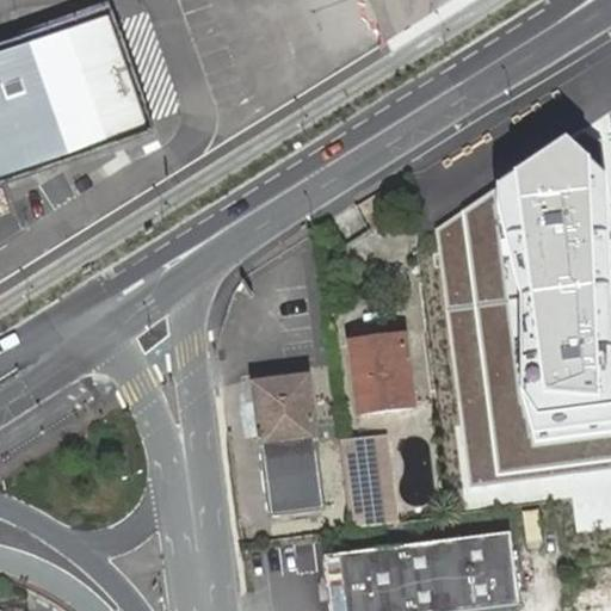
[(0,179),(152,121),(112,11),(0,53),(0,179)]
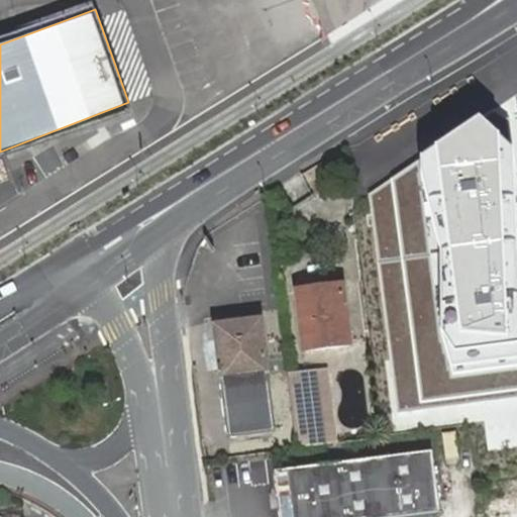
[(516,152),(480,121),(422,160),(444,254),(441,333),(448,374),(516,369),(516,152)]
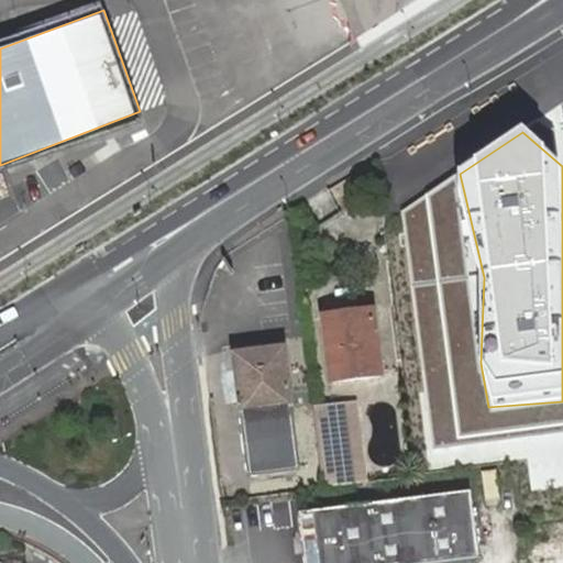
[(484,277),(460,174),(401,212),(434,450),(562,434),(562,401),(488,407),(481,363),(484,277)]
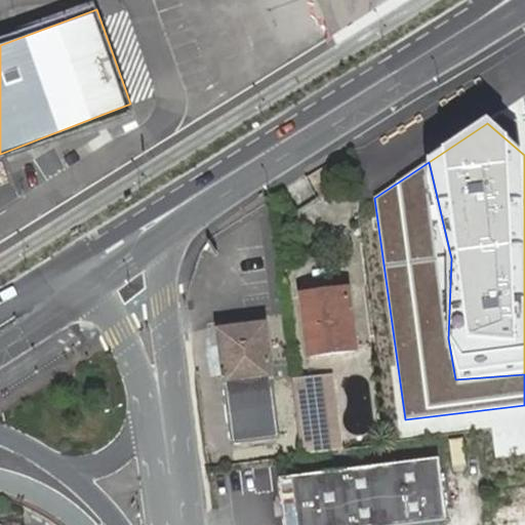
[(350,289),(328,291),(329,299),(351,296),(350,289)]
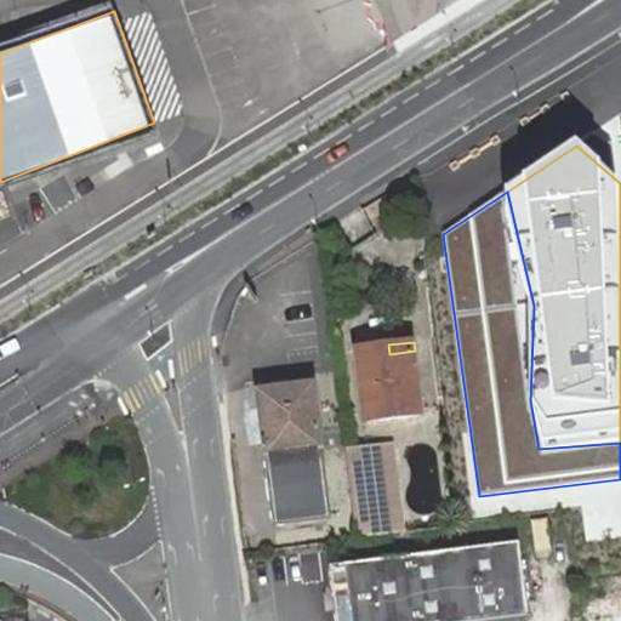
[(389,354),(388,345),(359,349),(368,420),(422,414),(415,351),(389,354)]
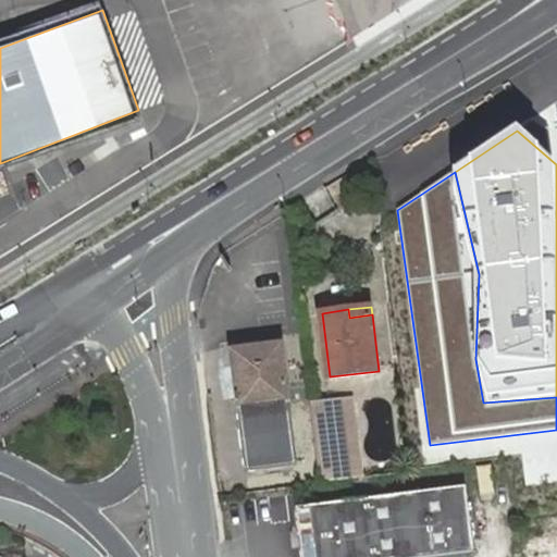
[(284,391),(277,344),(224,351),(231,398),(284,391)]
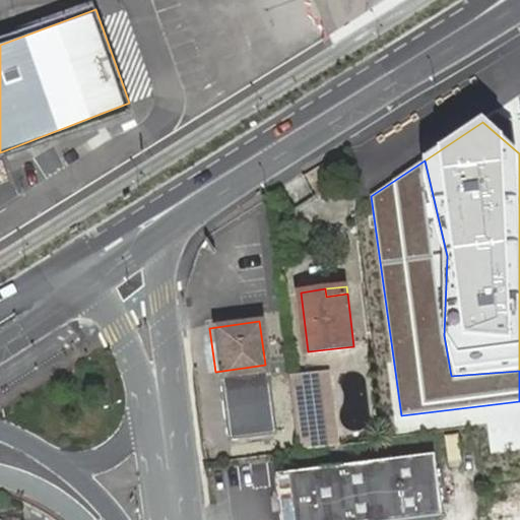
[(265,365),(215,372),(224,442),(275,435),(265,365)]
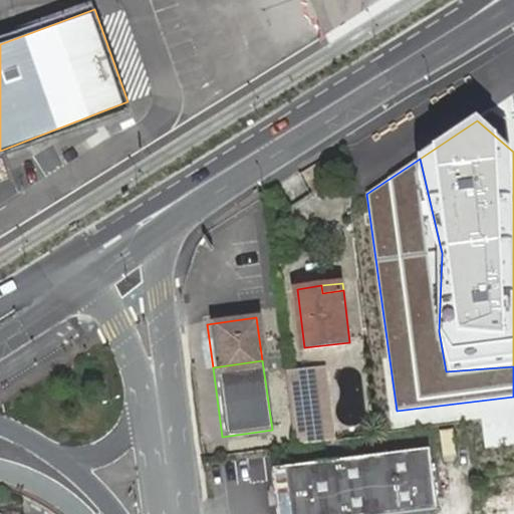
[(325,367),(308,369),(316,444),(334,441),(325,367)]
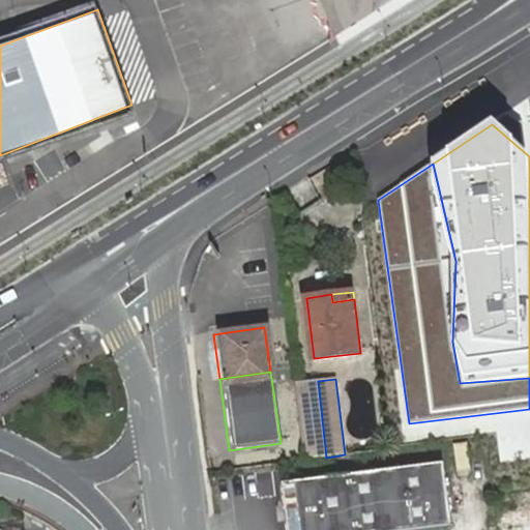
[(296,383),(305,460),(307,459),(326,458),(318,381),(296,383)]
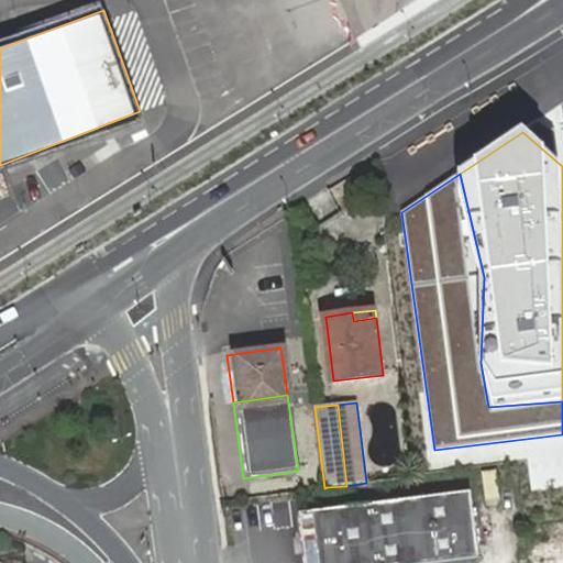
[(498,468),(483,471),(486,501),(503,499),(498,468)]
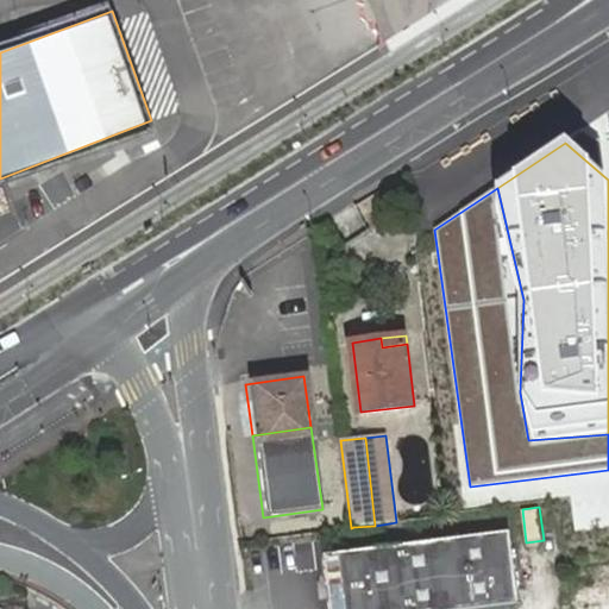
[(340,553),(347,608),(507,608),(521,608),(513,535),(340,553)]
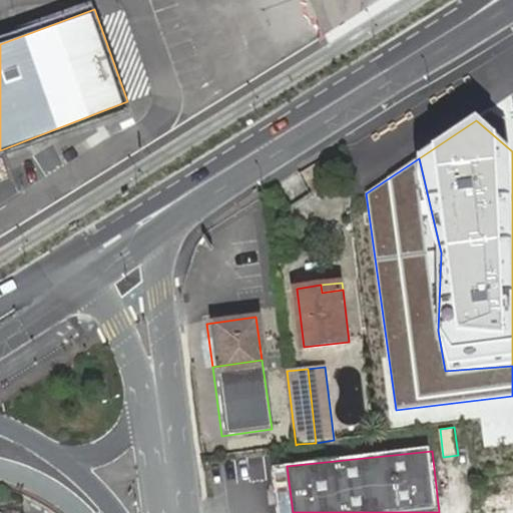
[(281,512),(293,512),(287,466),(276,467),(281,512)]
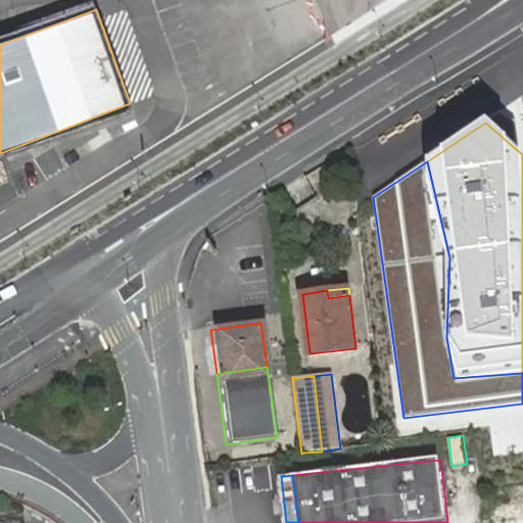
All buildings are outlined.
